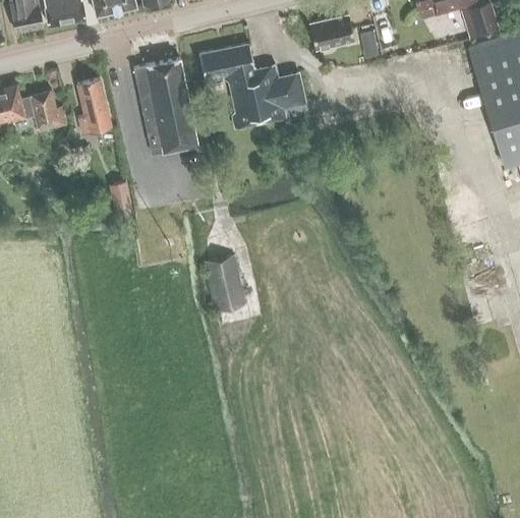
[(8,5),(14,35),(43,29),(38,0),(39,0),(12,0),(13,4),(8,5)]
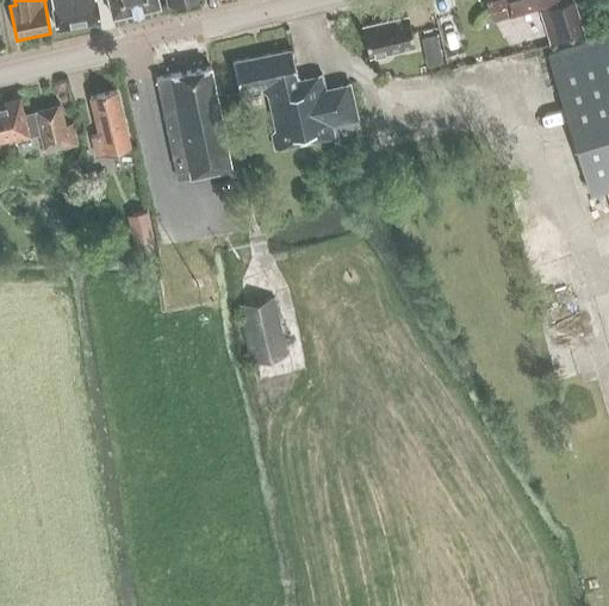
[(50,0),(56,32),(99,24),(94,0),(50,0)]
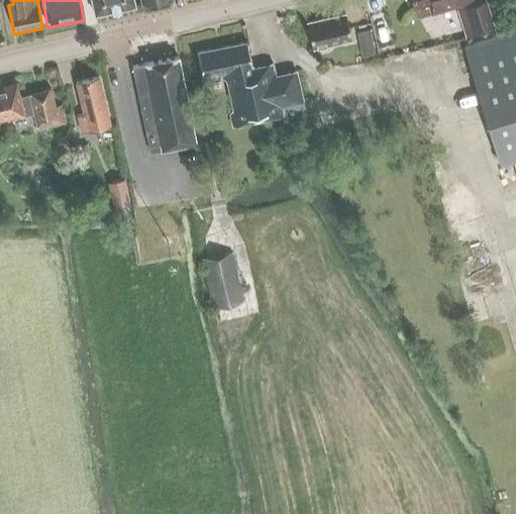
[(91,0),(95,17),(134,8),(132,0),(91,0)]
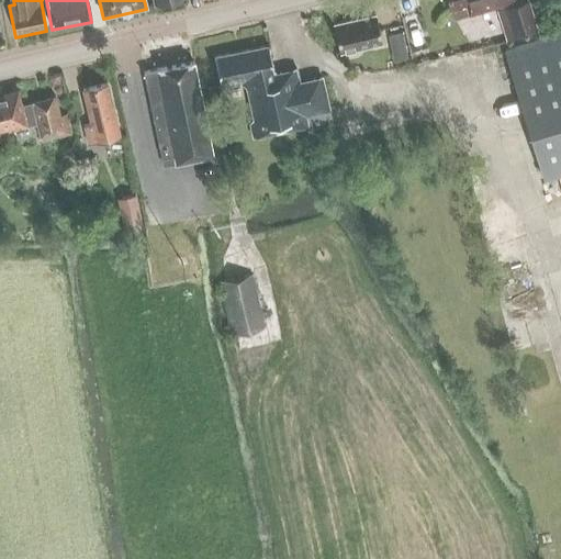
[(515,6),(514,3),(513,0),(448,0),(452,13),(467,9),(469,19),(515,6)]
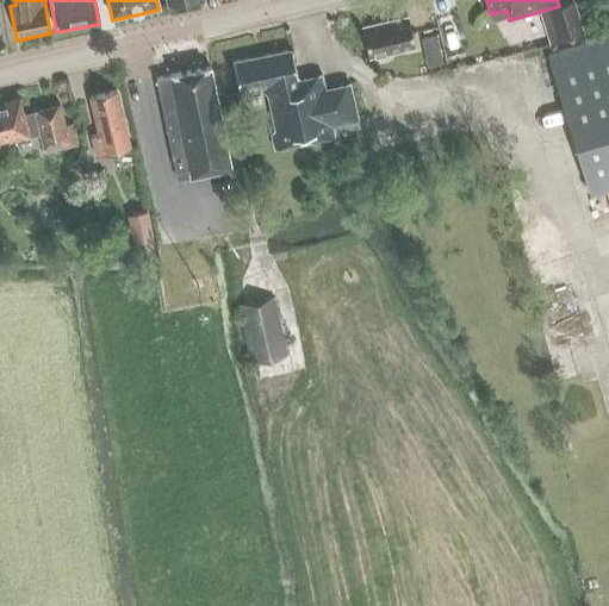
[(584,37),(573,4),(540,14),(551,48),(584,37)]
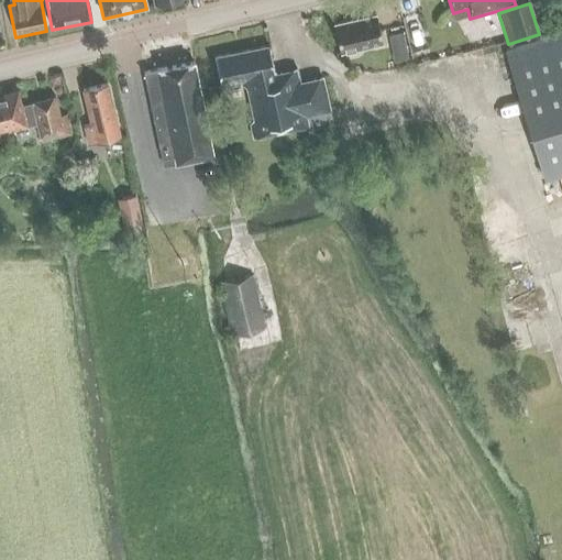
[(370,75),(400,68),(387,14),(333,26),(341,56),(364,51),(370,75)]
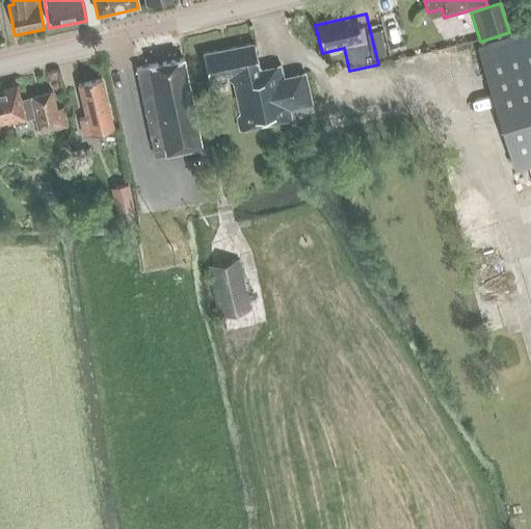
[(530,33),(478,50),(515,172),(530,165),(530,33)]
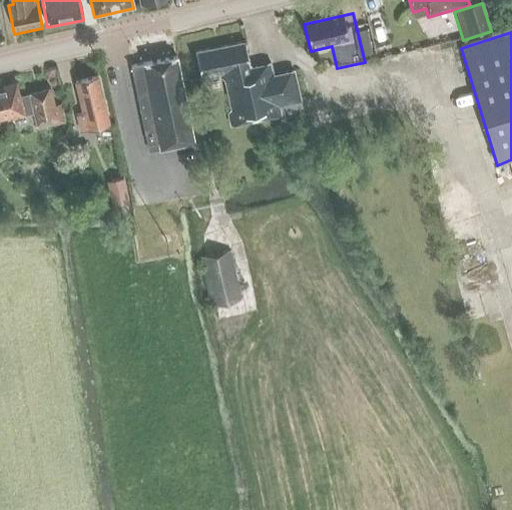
[(301,104),(300,101),(294,70),(270,75),(268,67),(250,70),(245,45),(195,54),(200,81),(220,77),(225,81),(231,111),(227,115),(230,129),(237,127),(280,118),(278,108),(301,104)]
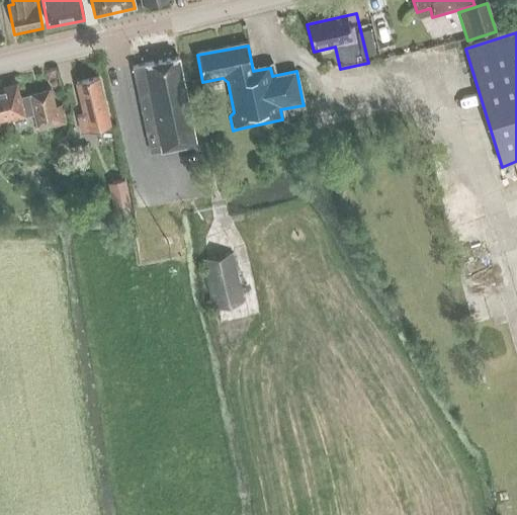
[(150,155),(195,146),(178,60),(133,69),(150,155)]
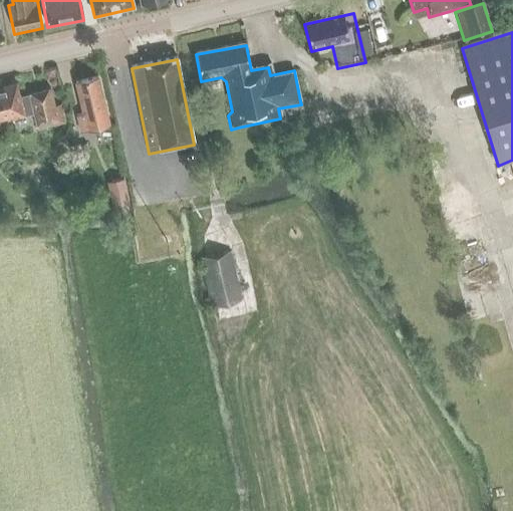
[(75,84),(83,114),(83,116),(76,117),(80,135),(109,129),(98,79),(75,84)]
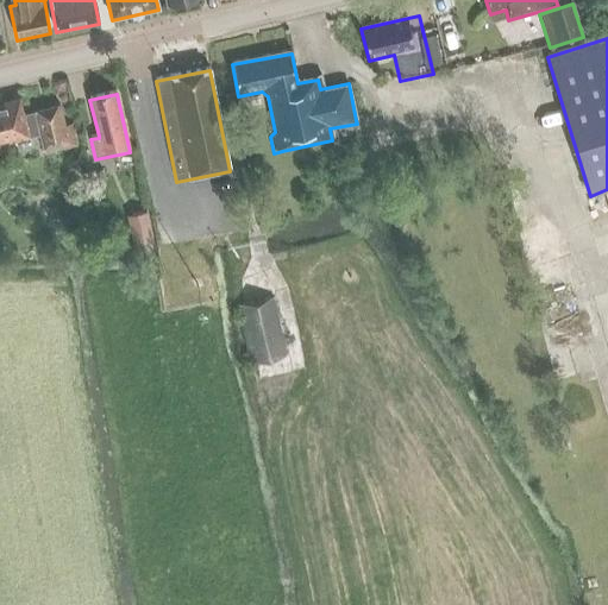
[(0,106),(0,143),(8,142),(10,145),(29,142),(31,140),(31,139),(39,137),(44,157),(76,149),(71,127),(63,128),(58,108),(23,117),(19,101),(0,106)]
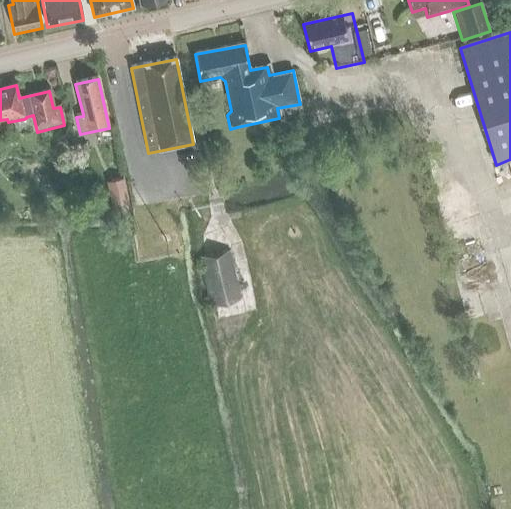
[(117,209),(130,206),(124,179),(111,182),(117,209)]
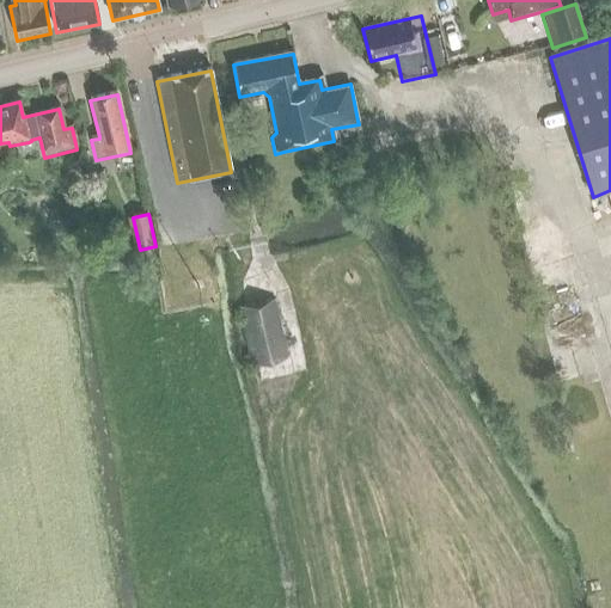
[(276,302),(239,311),(252,368),(289,360),(276,302)]
